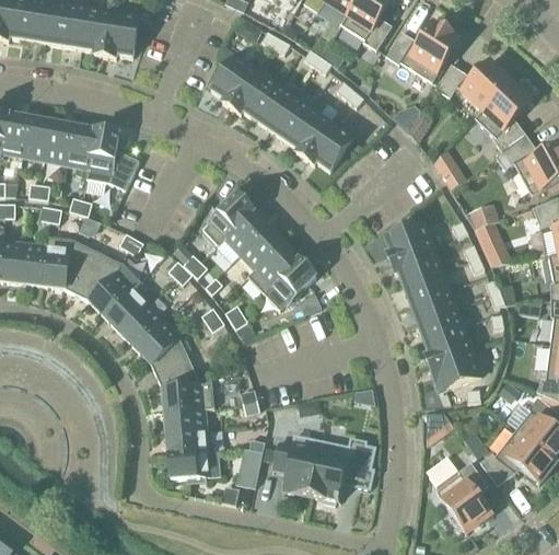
[(3,0),(0,27),(0,38),(10,41),(10,36),(24,38),(30,0),(3,0)]
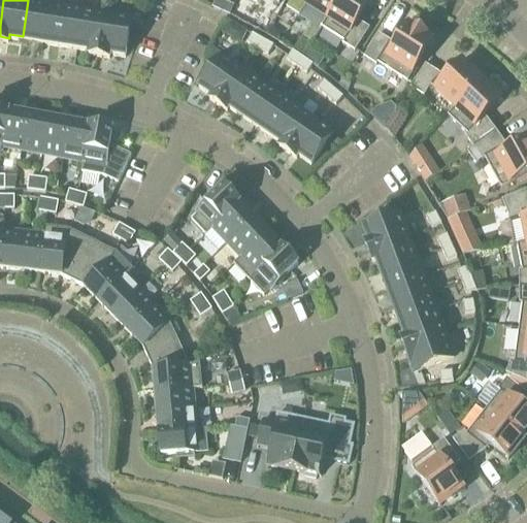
[(46,0),(28,0),(23,36),(40,39),(46,0)]
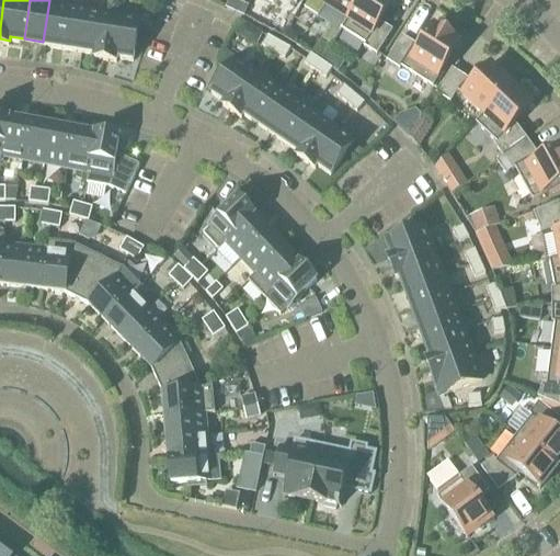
[(68,3),(49,0),(43,42),(63,45),(68,3)]
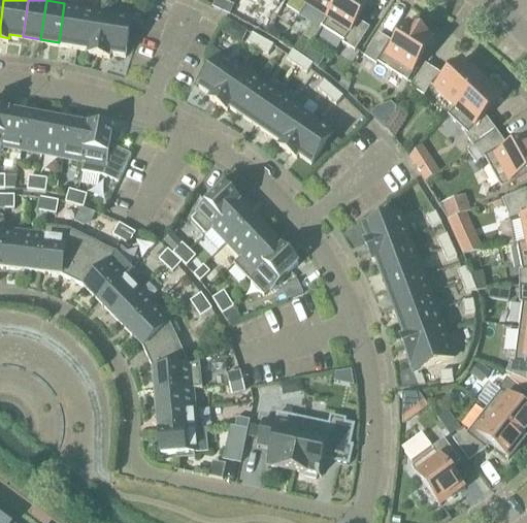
[(288,0),(285,4),(298,12),(304,2),(325,14),(320,24),(322,25),(337,0),(288,0)]
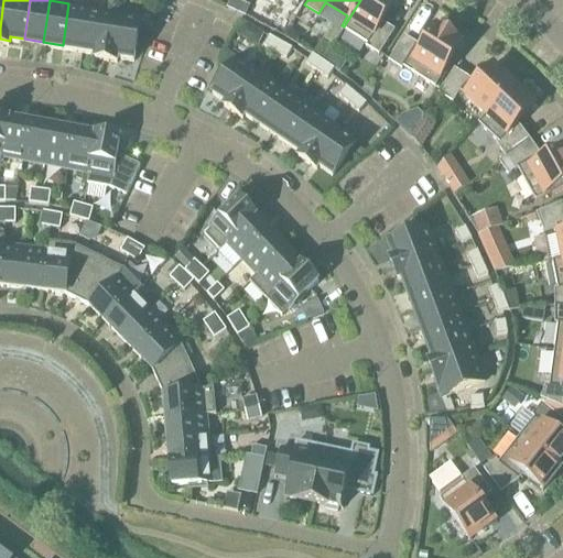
[(360,0),(344,26),(366,40),(364,43),(378,51),(393,26),(381,19),(392,0),(360,0)]
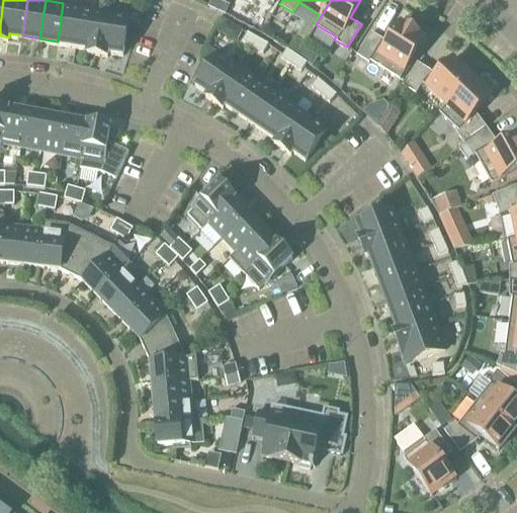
[(81,6),(63,3),(58,41),(76,45),(81,6)]
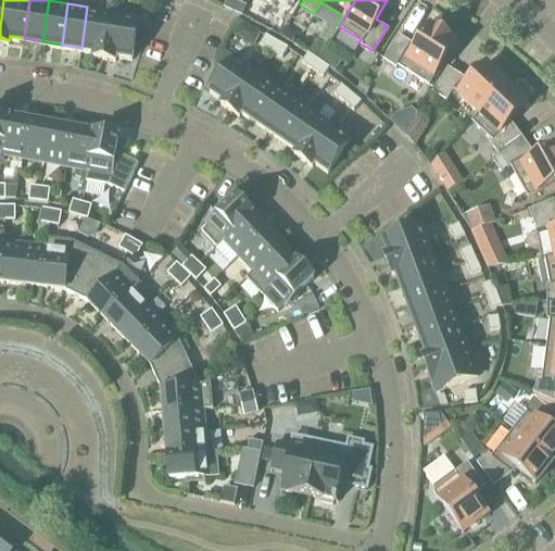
[(161,4),(156,15),(173,22),(177,11),(161,4)]
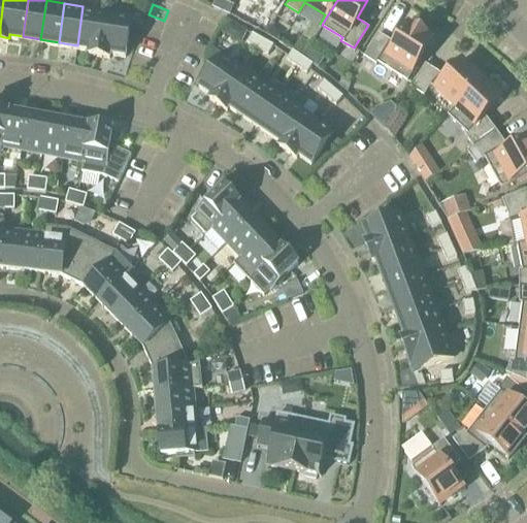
[(106,10),(83,6),(77,45),(90,47),(90,51),(100,53),(106,10)]
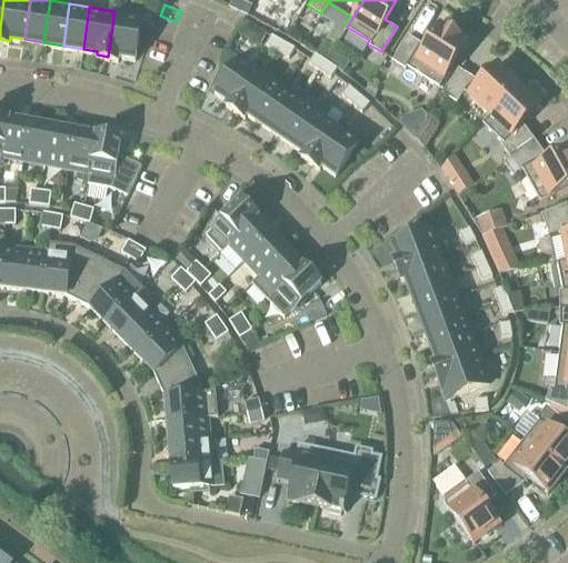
[(142,16),(115,11),(108,57),(119,58),(119,54),(136,57),(142,16)]
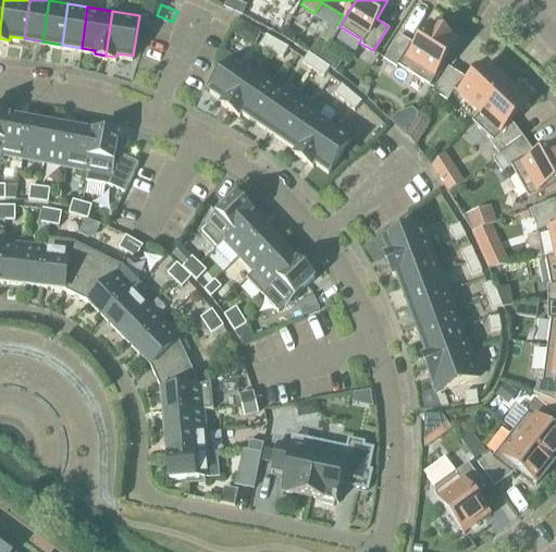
[(435,26),(429,22),(416,44),(398,32),(382,56),(395,64),(397,62),(428,82),(455,39),(449,35),(453,32),(437,22),(435,26)]
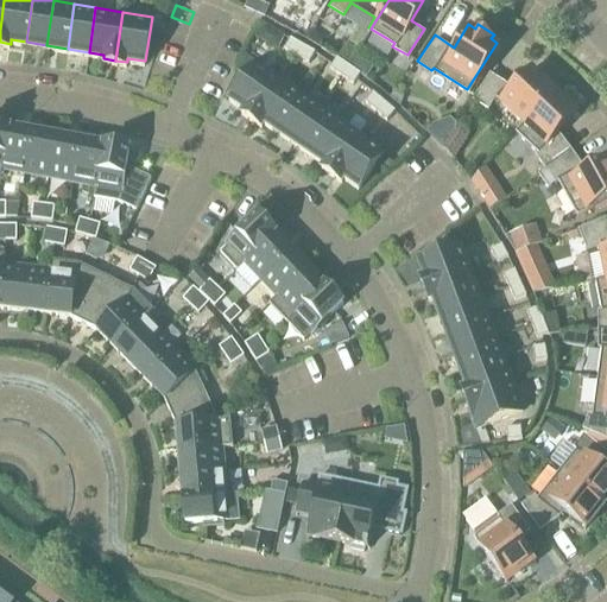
[(314,30),(310,36),(321,43),(324,36),(314,30)]
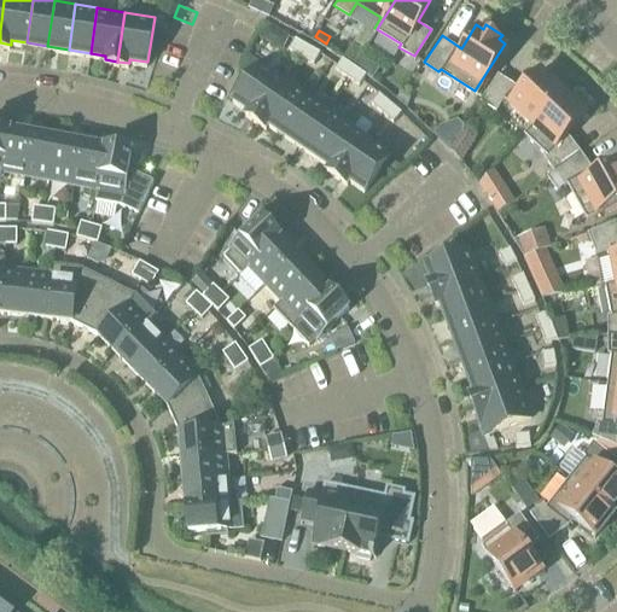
[(308,41),(296,34),(290,45),(302,52),(308,42),(308,41)]
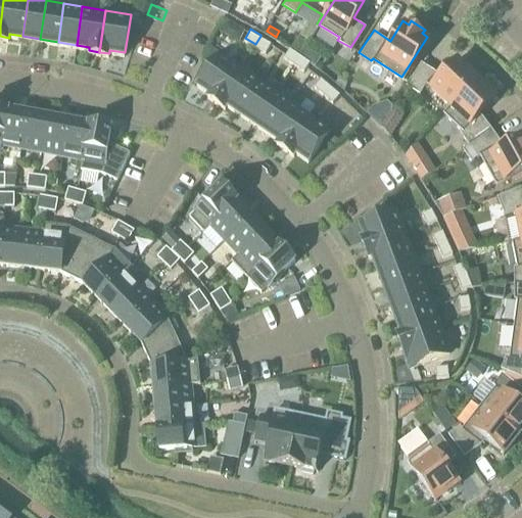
[(272,41),(261,36),(255,44),(266,50),(272,41)]
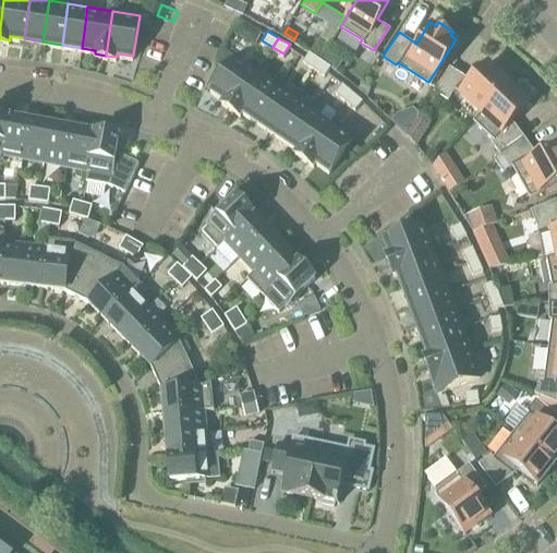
[(316,55),(305,47),(299,58),(310,65),(316,55)]
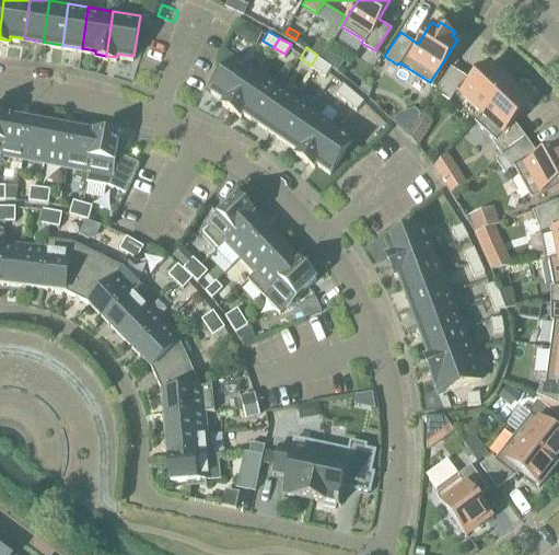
[(255,68),(235,55),(212,89),(225,97),(223,101),(231,106),(255,68)]
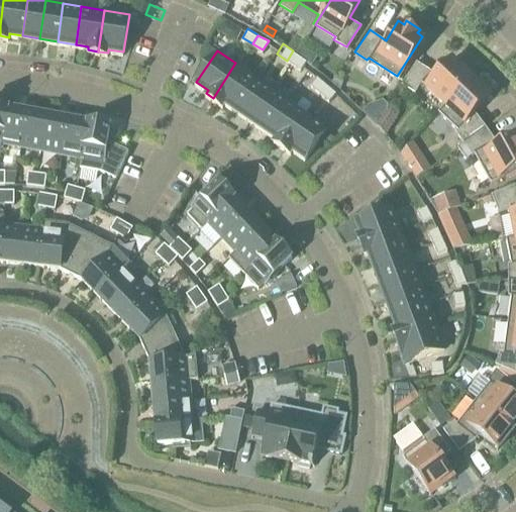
[(303,57),(293,50),(287,61),(297,67),(303,57)]
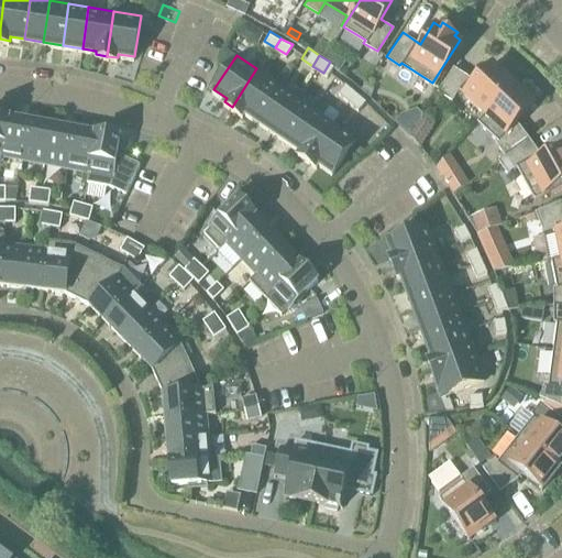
[(474,79),(452,64),(437,89),(451,98),(458,87),(483,110),(476,118),(478,120),(514,83),(491,62),(474,79)]
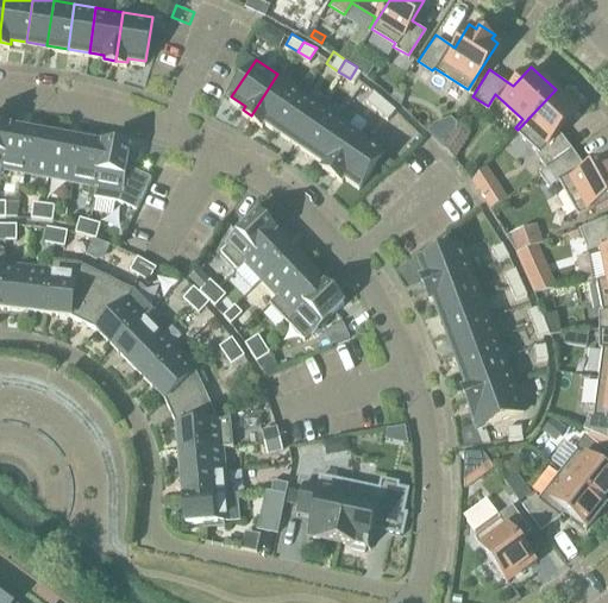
[(300,89),(277,74),(251,115),(263,124),(265,120),(276,127),(300,89)]
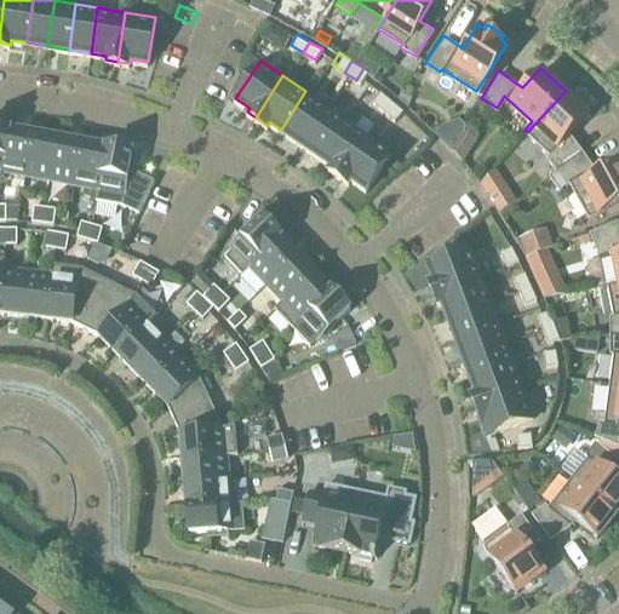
[(388,97),(379,90),(371,99),(379,108),(388,97)]
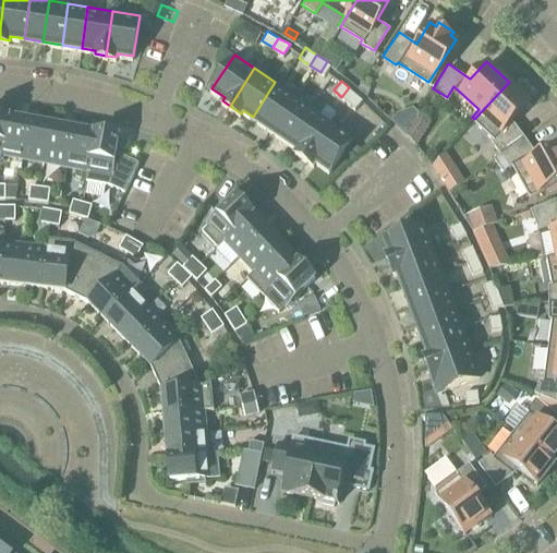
[(291,93),(275,82),(253,117),(268,128),(291,93)]
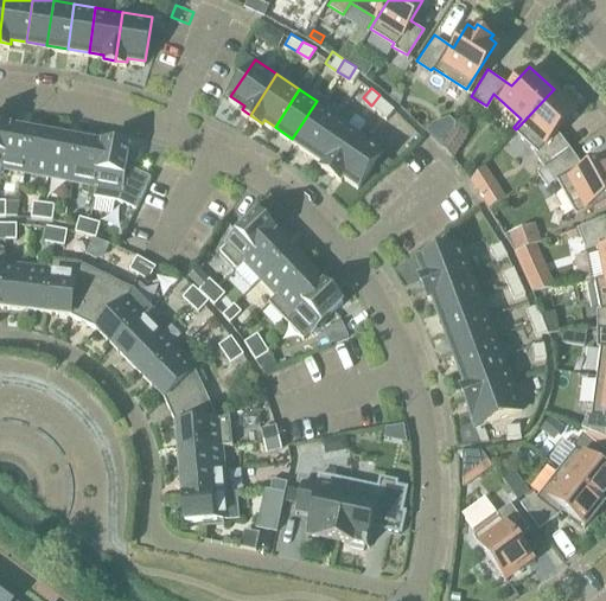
[(575,109),(554,89),(516,129),(536,149),(534,151),(544,166),(571,147),(556,128),(575,109)]
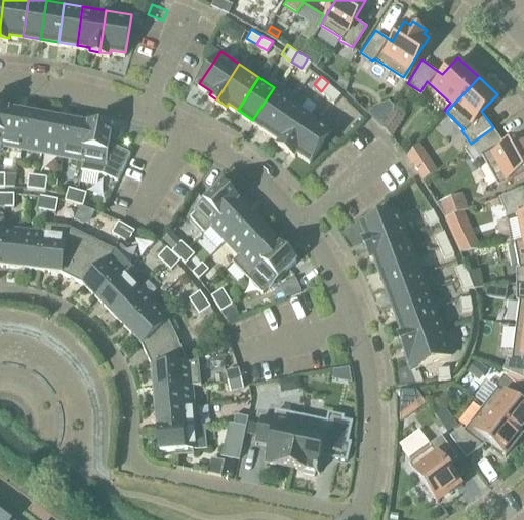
[(339,92),(328,82),(321,91),(332,101),(339,92)]
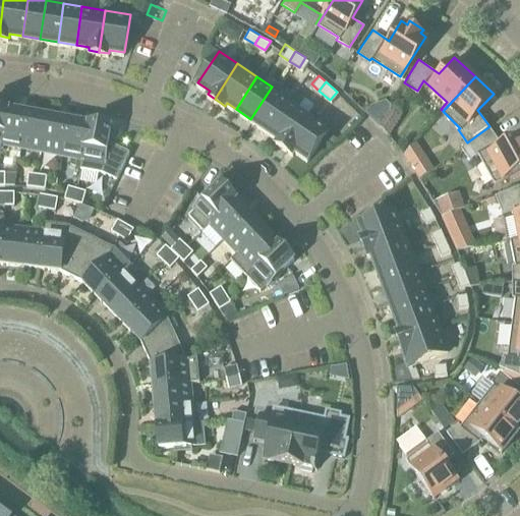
[(287,97),(272,87),(250,119),(266,129),(287,97)]
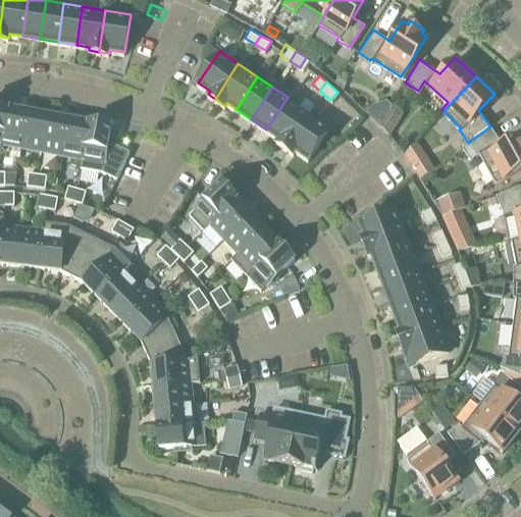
[(307,110),(288,97),(266,130),(278,138),(276,141),(283,146),(307,110)]
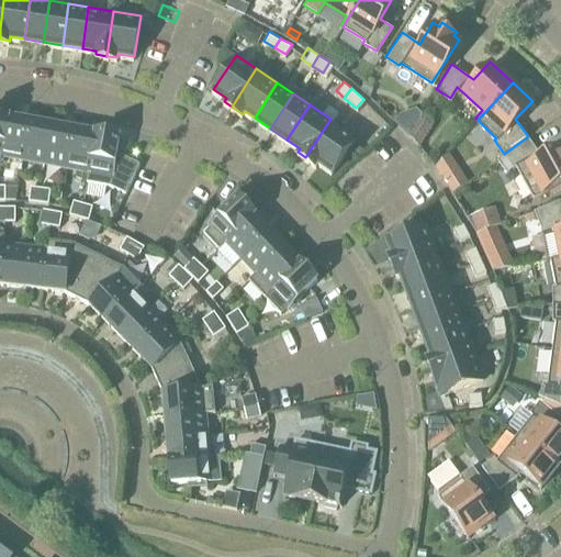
[(403,109),(394,118),(396,120),(408,132),(413,124),(421,112),(423,109),(418,104),(403,109)]
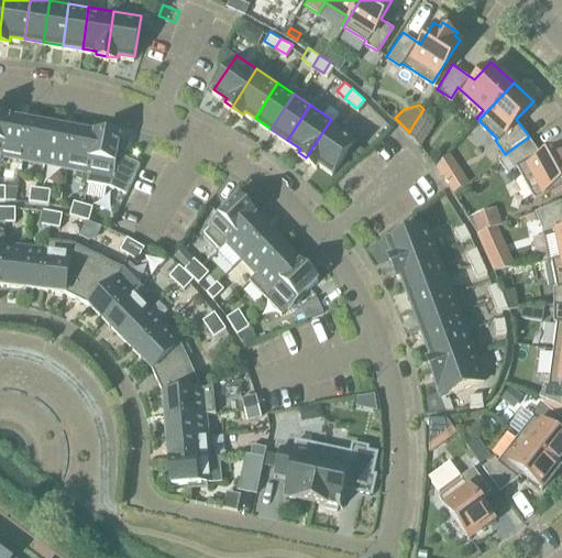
[(9,113),(0,111),(0,159),(2,152),(9,113)]
